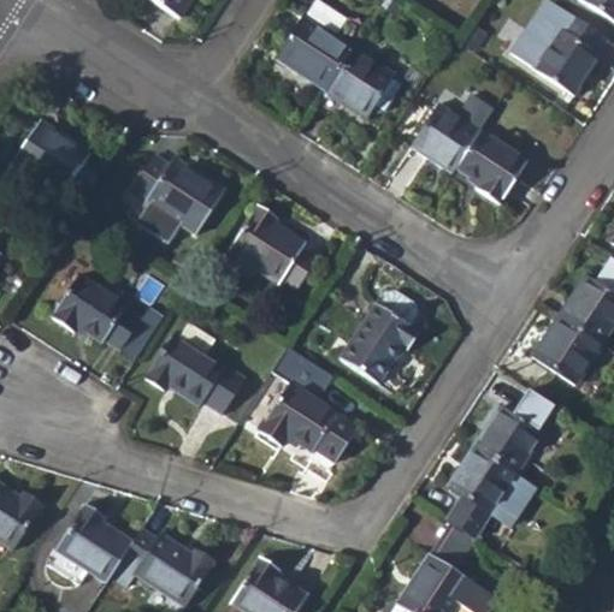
[(155,0),(182,16),(192,0),(155,0)]
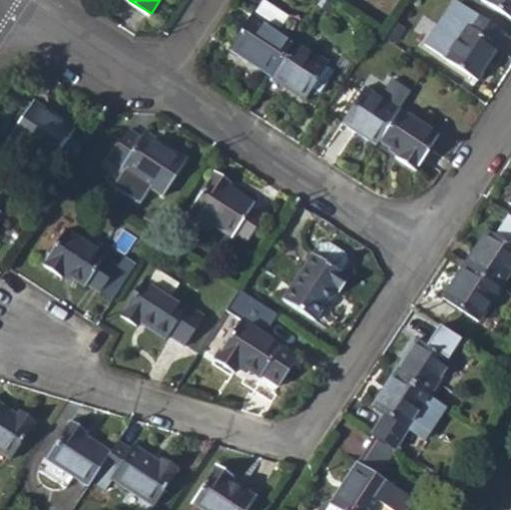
[(231,47),(272,73),(296,39),(279,28),(287,15),(265,0),(262,0),(231,47)]
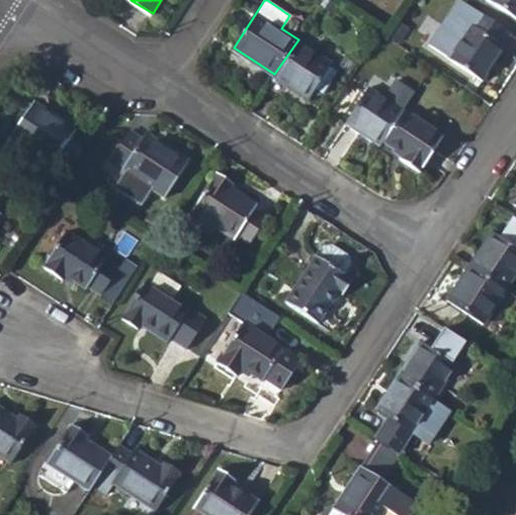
[(493,0),(515,15),(515,0),(493,0)]
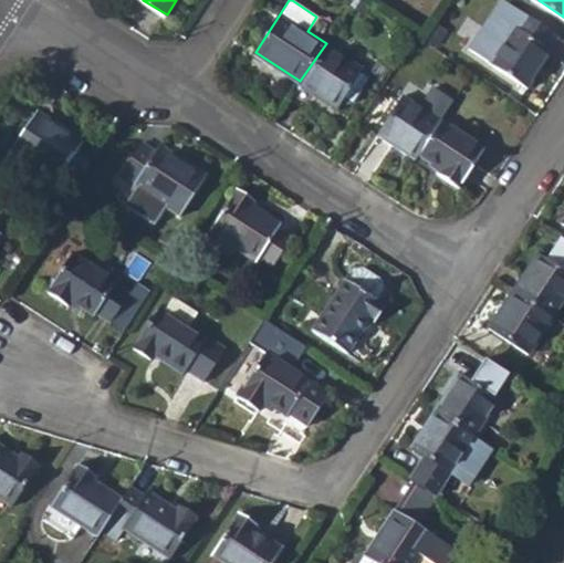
[(549,47),(557,33),(522,9),(489,60),(528,86),(551,50),(549,47)]
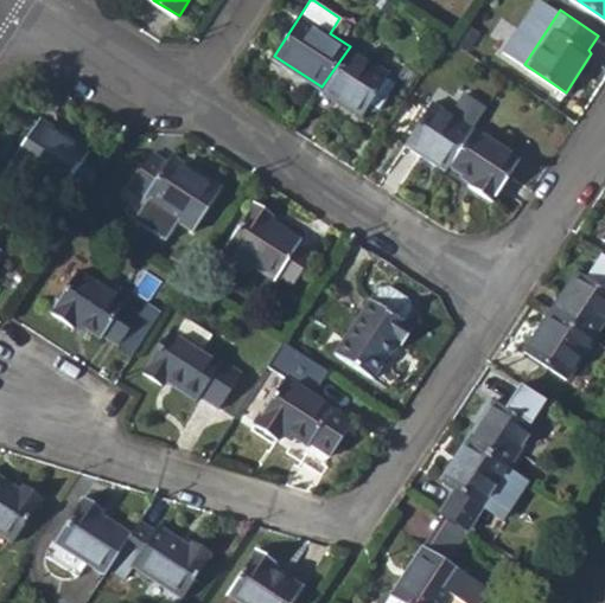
[(350,46),(322,87),(362,113),(368,103),(374,107),(380,107),(396,82),(395,76),(350,46)]
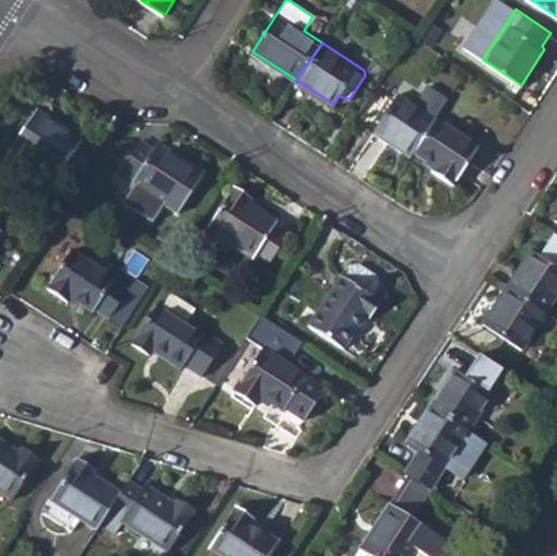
[(375,131),(411,155),(414,151),(436,117),(400,94),(375,131)]
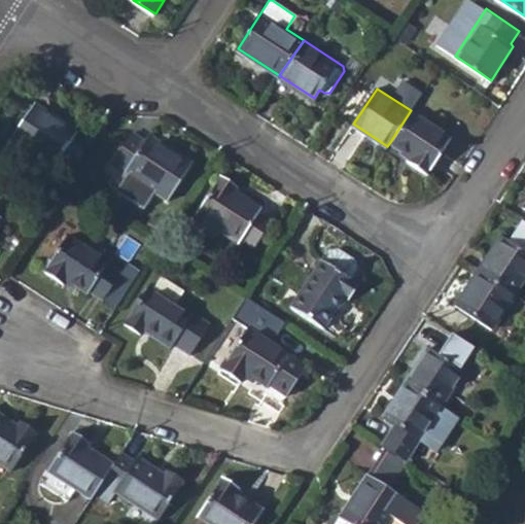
[(12,138),(68,175),(88,143),(74,135),(78,128),(36,101),(12,138)]
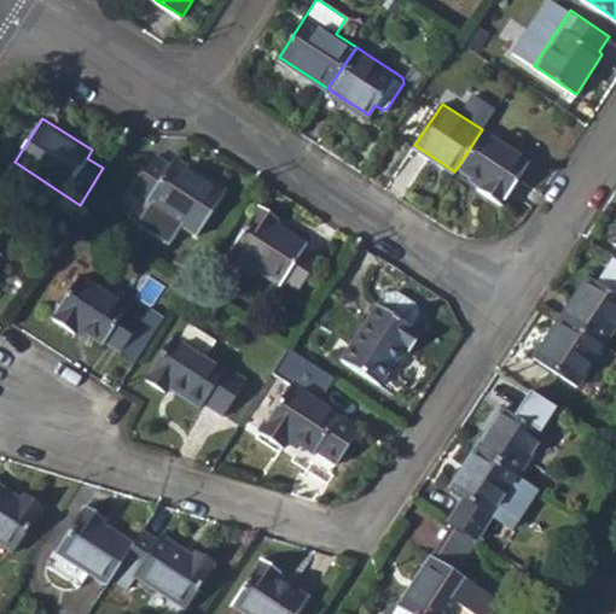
[(530,162),(482,129),(458,167),(482,183),(478,188),(501,204),(530,162)]
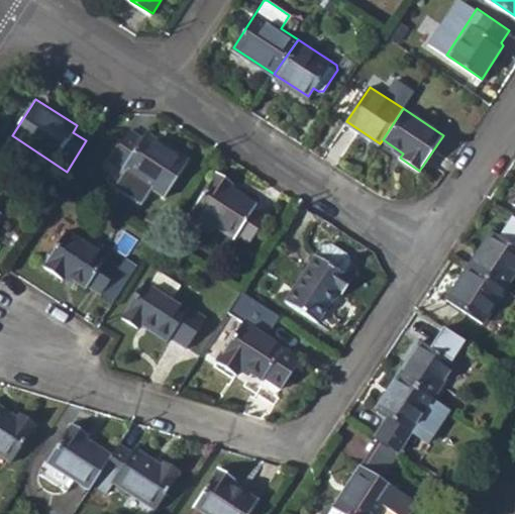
[(129,128),(109,159),(125,169),(114,184),(142,202),(152,186),(166,194),(189,159),(147,130),(143,136),(129,128)]
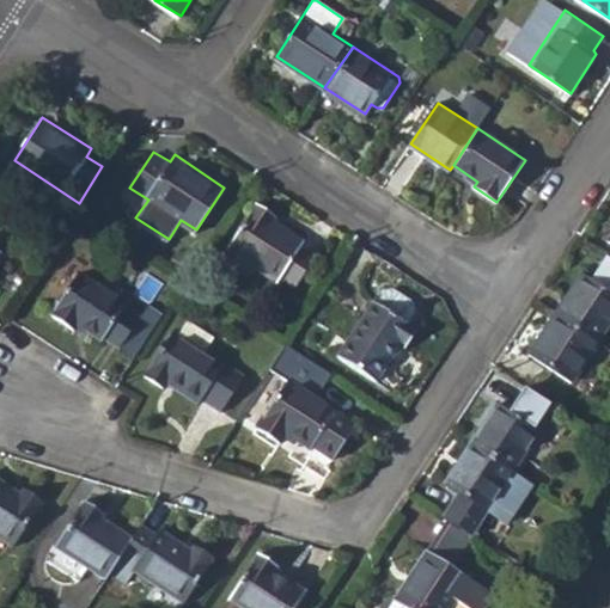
[(282,275),(297,284),(316,256),(302,246),(305,239),(275,219),(278,215),(258,202),(229,246),(279,280),(282,275)]
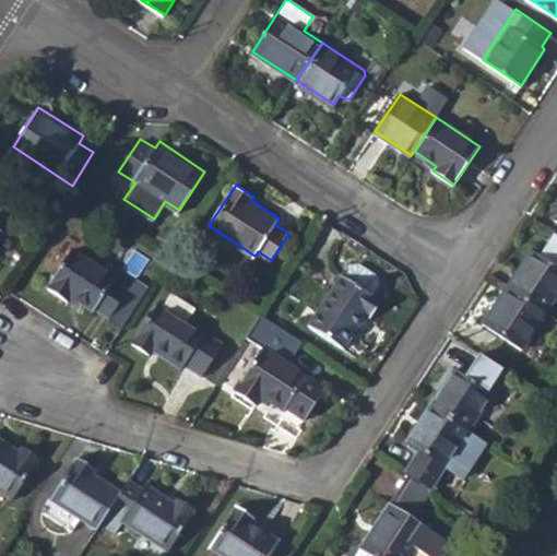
[(96,306),(110,316),(129,288),(115,278),(116,275),(74,248),(48,287),(71,302),(74,297),(94,310),(96,306)]
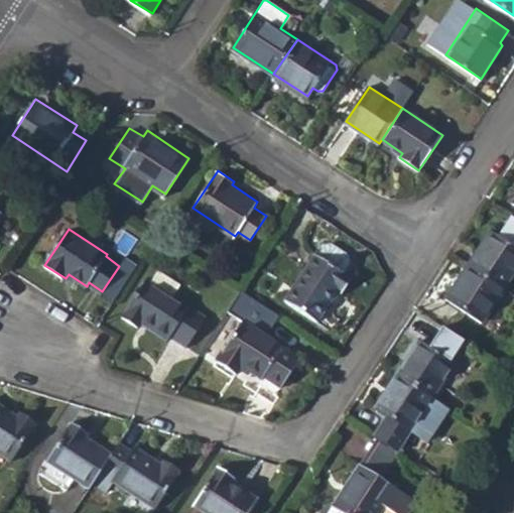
[(513,244),(492,230),(470,264),(505,287),(513,274),(513,244)]
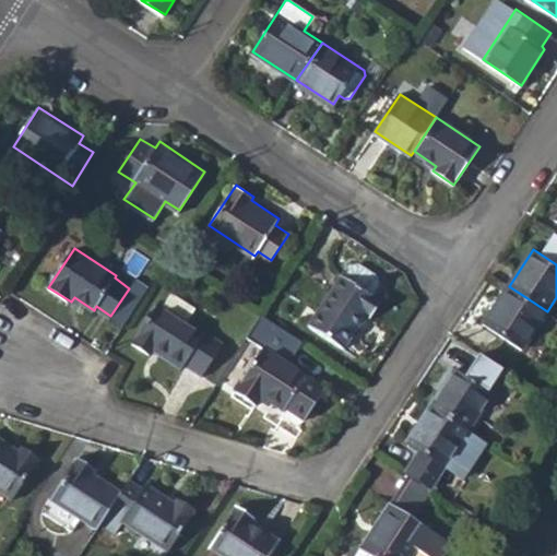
[(345,276),(372,295),(381,282),(381,276),(359,262),(352,265),(345,276)]
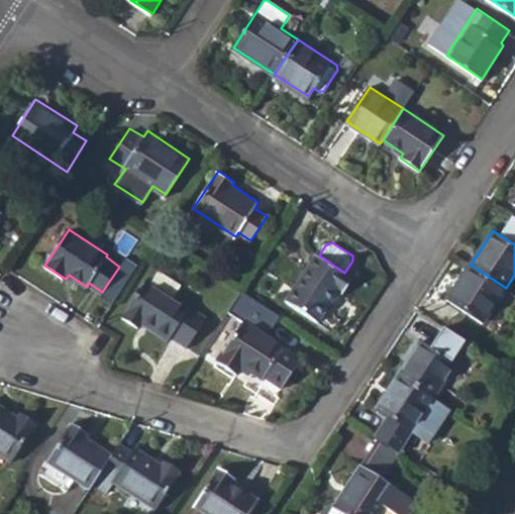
[(352,278),(344,273),(319,255),(316,253),(287,299),(317,319),(338,288),(343,291),(352,278)]
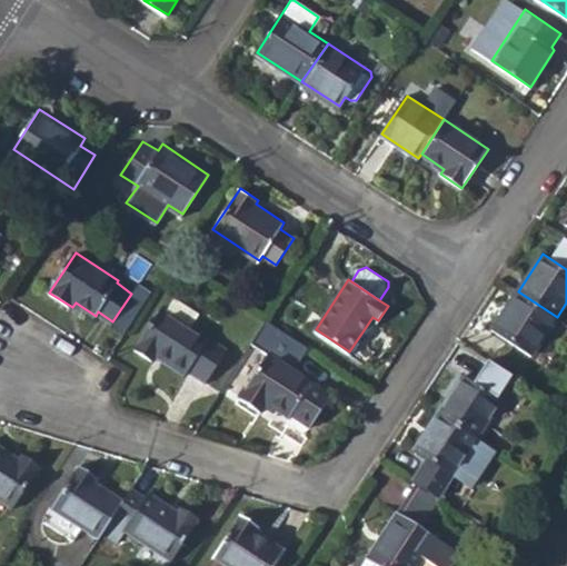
[(533,355),(557,317),(518,291),(494,328),(533,355)]
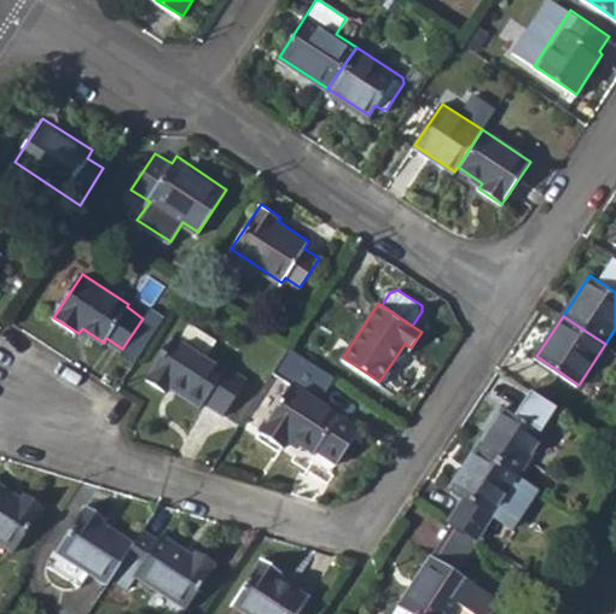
[(182,337),(208,354),(218,340),(191,322),(182,337)]
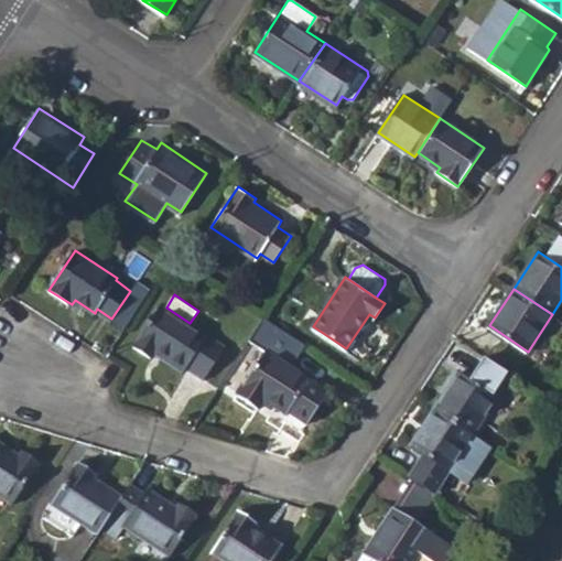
[(225,345),(190,323),(166,308),(161,303),(134,344),(153,355),(155,352),(183,369),(186,365),(205,378),(225,345)]
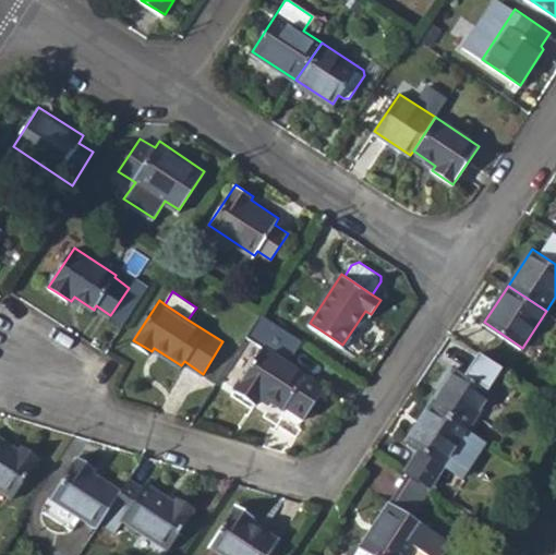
[(285,405),(304,417),(326,386),(264,345),(236,388),(258,403),(263,396),(282,408),(285,405)]
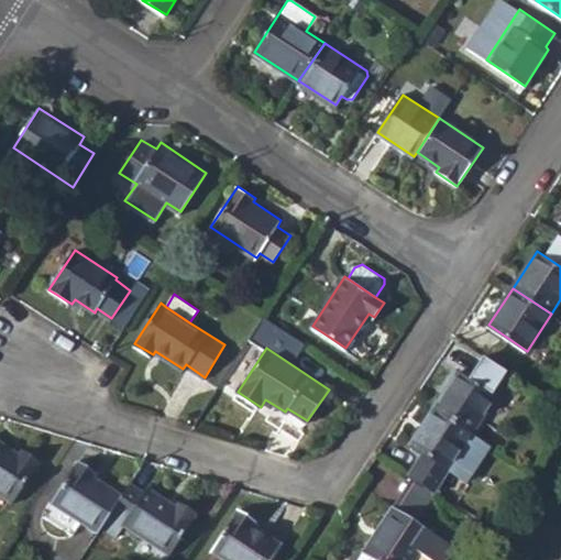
[(459,370),(435,407),(473,434),(498,395),(497,395),(512,372),(485,355),(471,377),(459,370)]
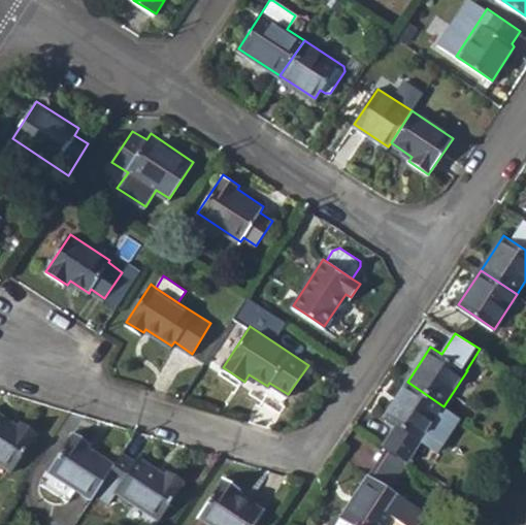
[(440,453),(463,419),(444,406),(407,382),(385,417),(400,426),(386,448),(407,461),(422,440),(440,453)]
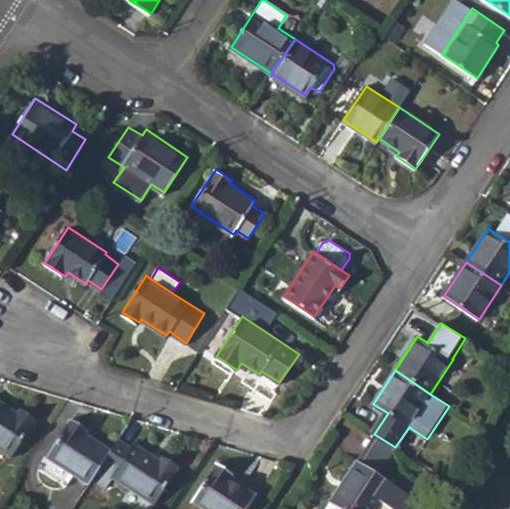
[(0,448),(11,455),(36,418),(22,408),(19,411),(0,398),(0,448)]
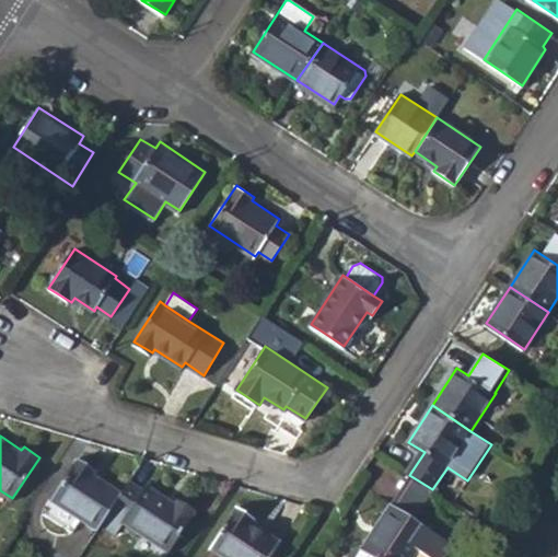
[(53,498),(99,529),(105,520),(123,492),(94,473),(96,470),(79,457),(53,498)]
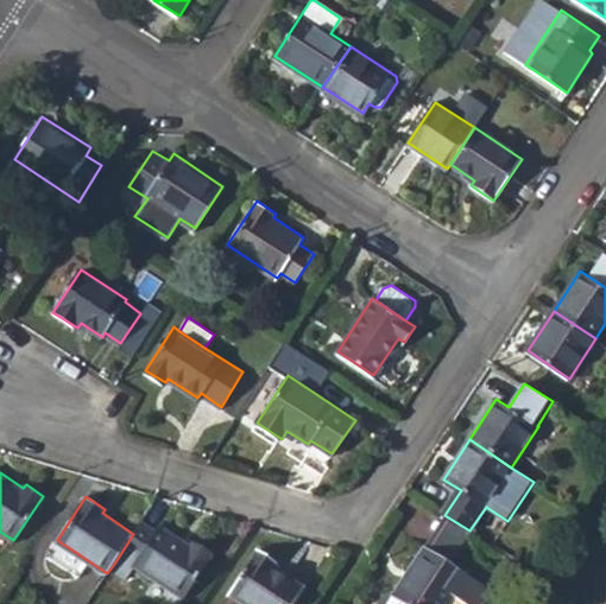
[(156,531),(143,520),(133,534),(114,564),(128,573),(137,564),(183,596),(212,553),(195,541),(193,546),(161,525),(156,531)]
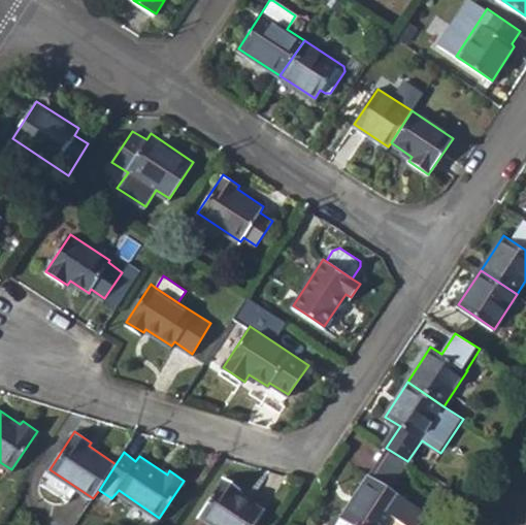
[(369,474),(341,517),(353,524),(388,524),(406,499),(369,474)]
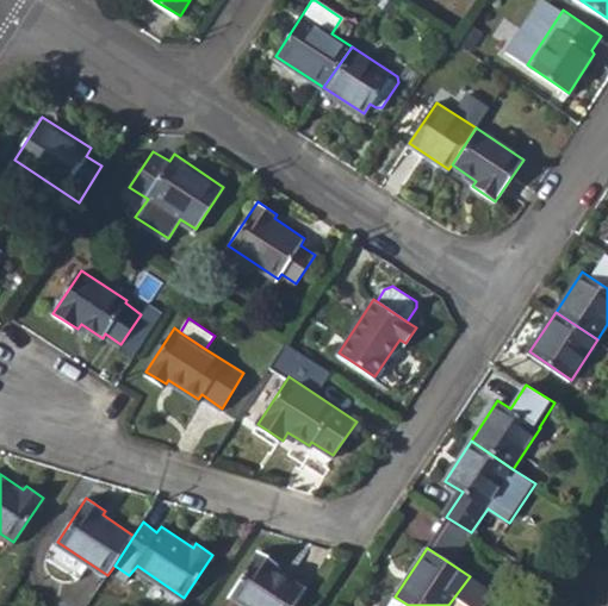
[(230,595),(244,605),(292,605),(305,588),(277,568),(280,563),(260,549),(230,595)]
